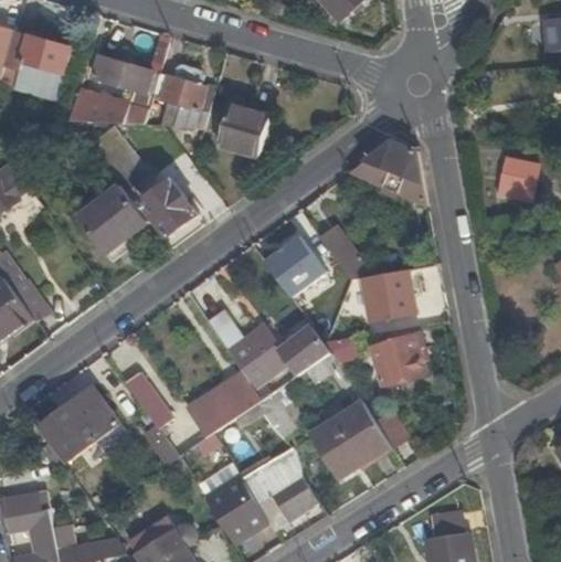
[(324,0),(340,18),(360,0),(324,0)]
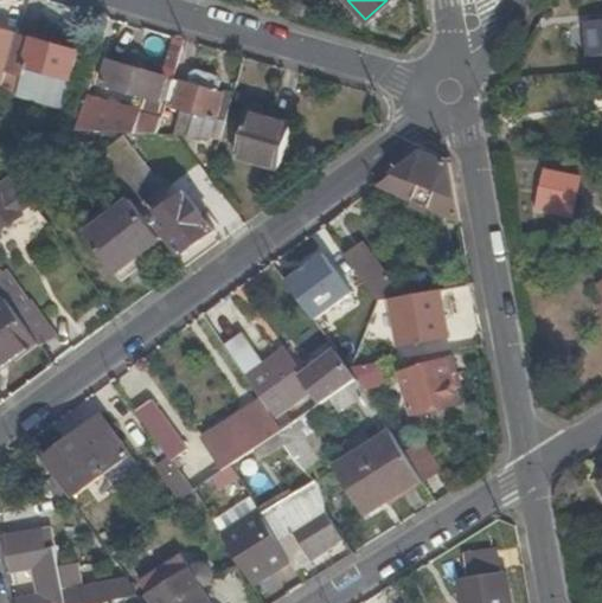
[(0,83),(5,68),(15,33),(0,29),(0,27),(0,83)]
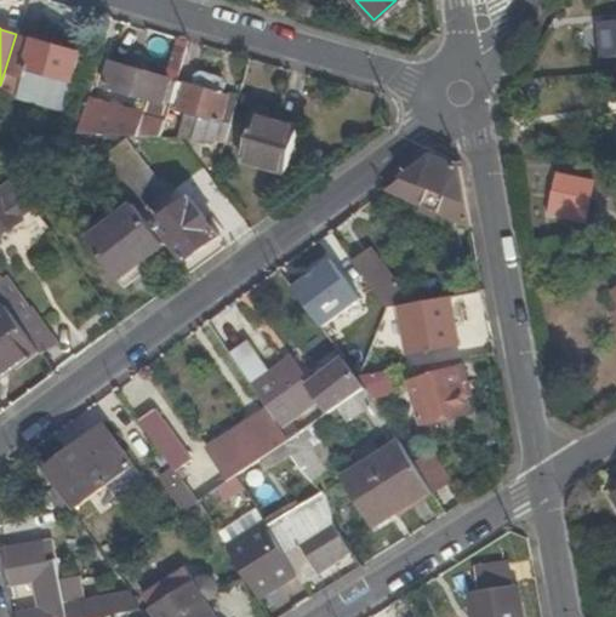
[(78,51),(16,33),(16,34),(5,69),(23,74),(16,96),(62,108),(70,78),(78,51)]
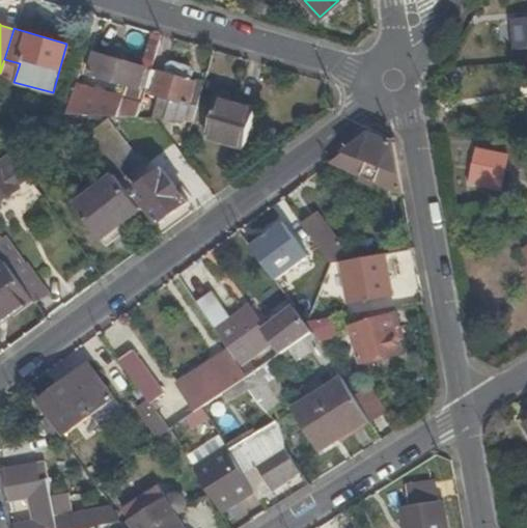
[(138,85),(143,66),(118,58),(121,48),(109,45),(106,55),(92,51),(86,71),(108,77),(105,88),(126,94),(130,83),(138,85)]
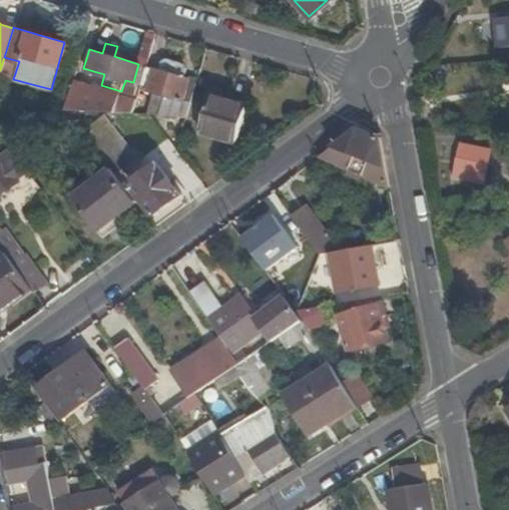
[(183,113),(187,100),(194,78),(183,74),(185,67),(182,61),(166,56),(160,60),(158,68),(144,64),(138,84),(147,87),(147,88),(164,93),(157,112),(183,113)]
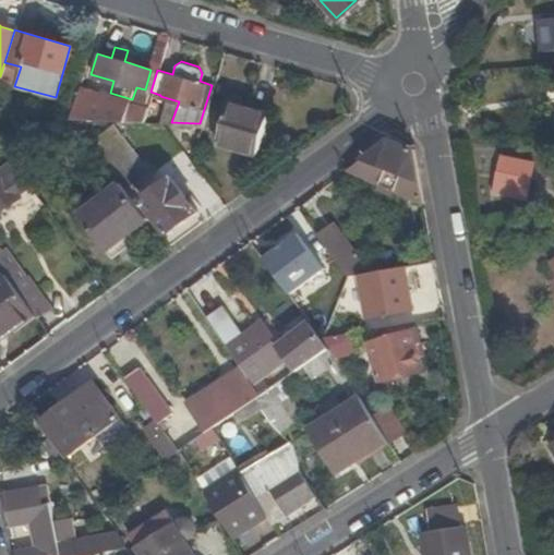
[(76,87),(68,118),(122,120),(127,101),(76,87)]
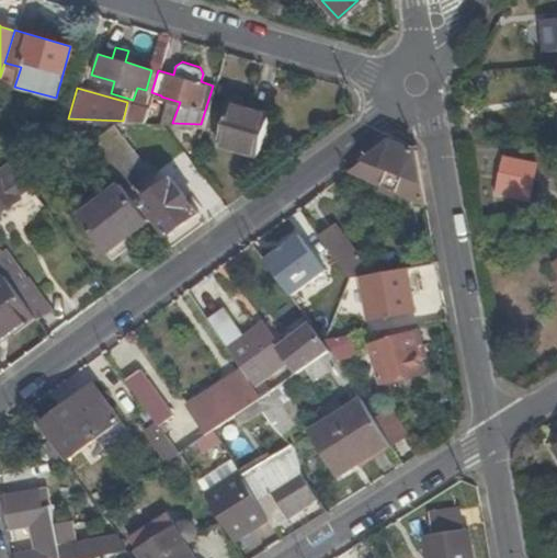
[(152,122),(172,123),(180,102),(161,97),(152,122)]
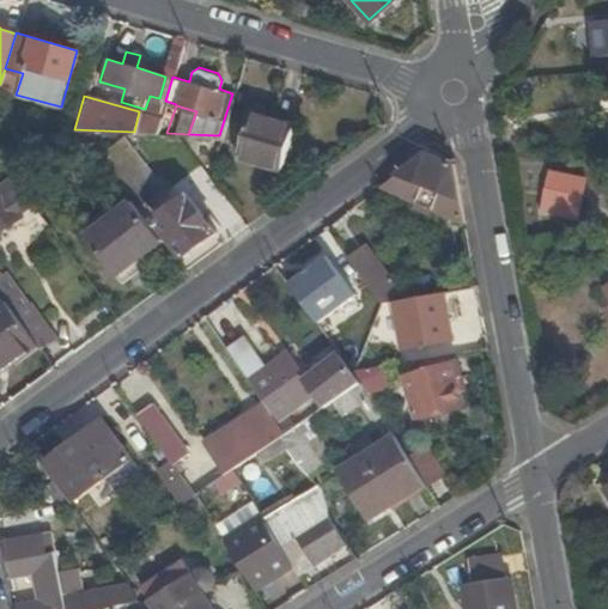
[(139,111),(134,132),(156,133),(159,119),(139,111)]
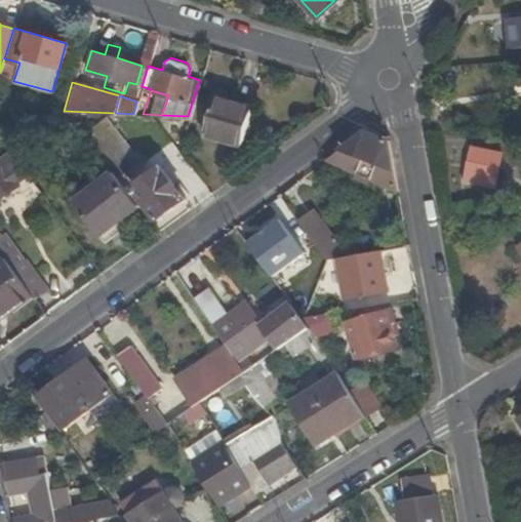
[(239,144),(250,108),(212,96),(202,132),(239,144)]
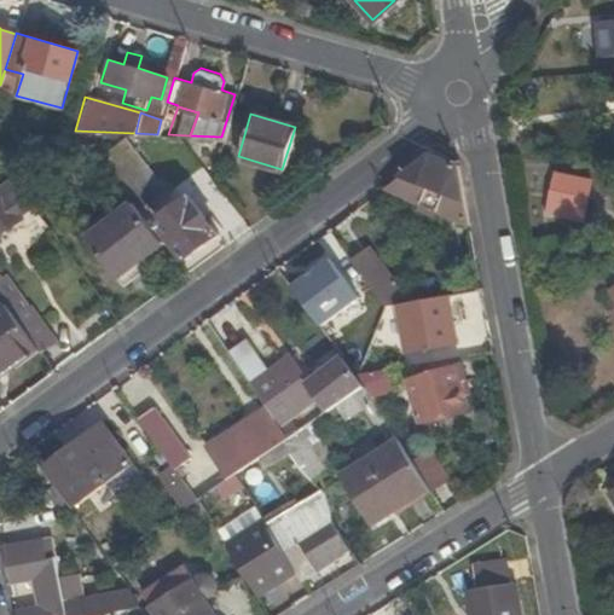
[(123,137),(96,157),(131,202),(149,225),(161,216),(189,254),(216,232),(187,195),(167,210),(157,196),(166,190),(123,137)]
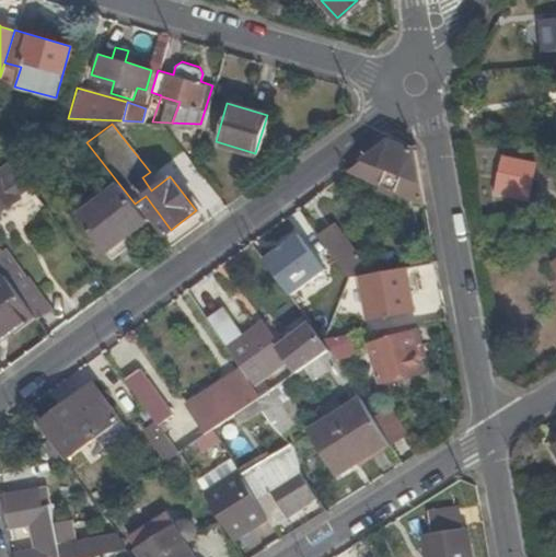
[(380,182),(423,201),(413,148),(387,138),(348,167),(373,178),(370,185),(377,188),(380,182)]
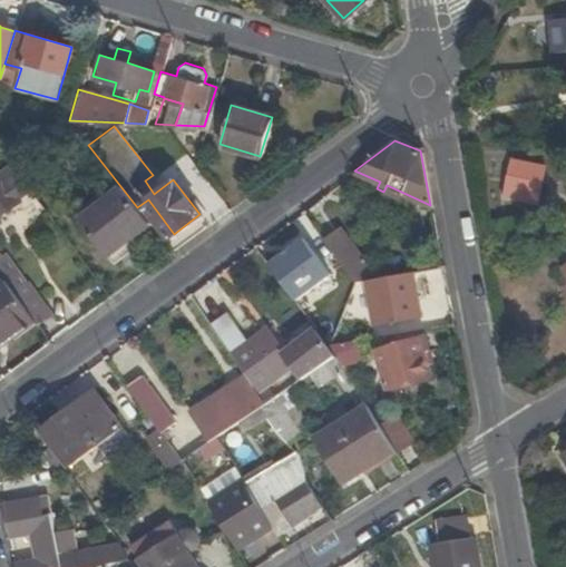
[(546,164),(509,156),(500,195),(538,202),(546,164)]
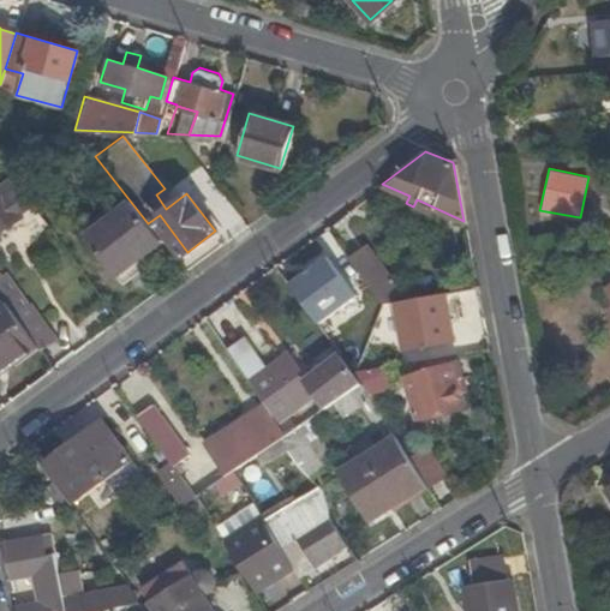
[(11,173),(0,180),(0,294),(3,298),(12,292),(0,275),(0,228),(17,217),(28,232),(30,229),(33,233),(47,222),(11,173)]
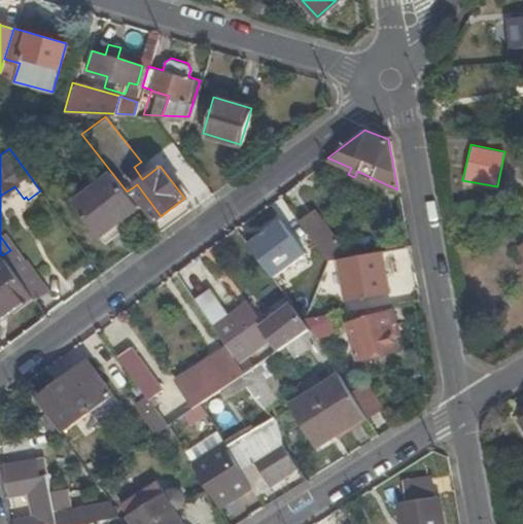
[(99,237),(138,206),(127,191),(111,172),(72,202),(99,237)]
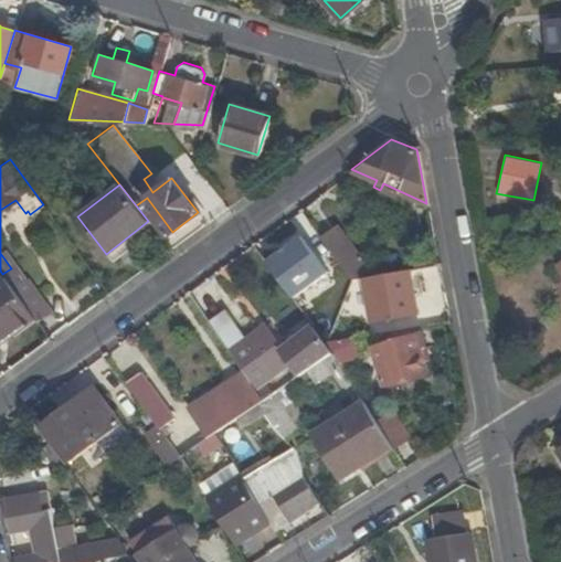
[(335,228),(320,237),(349,278),(361,275),(373,274),(357,253),(356,254),(335,228)]
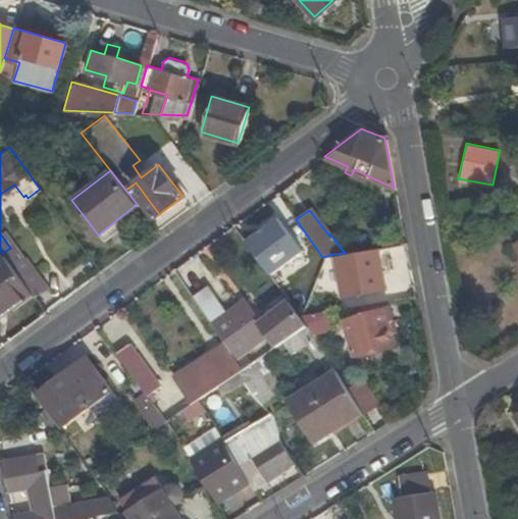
[(272,214),(241,237),(266,271),(297,249),(272,214)]
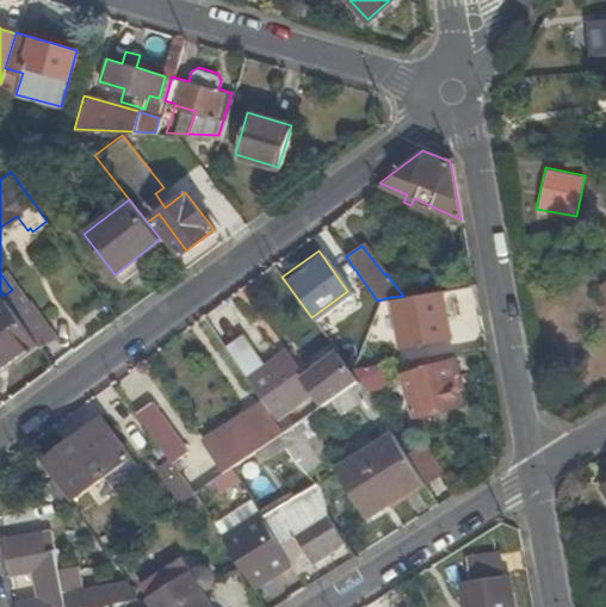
[(35,341),(39,346),(59,333),(23,283),(12,290),(2,296),(35,341)]
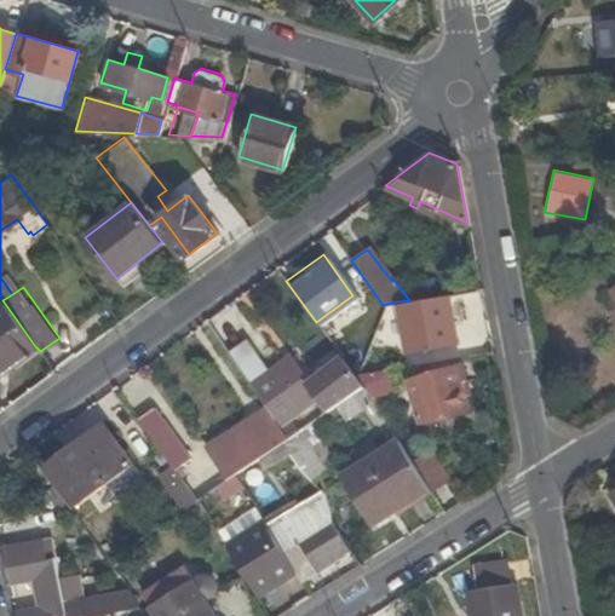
[(455,340),(447,293),(409,300),(396,301),(404,349),(455,340)]
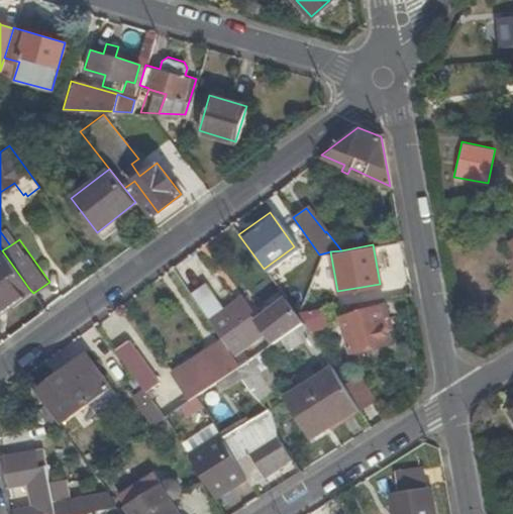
[(0,309),(29,289),(2,250),(0,251),(0,309)]
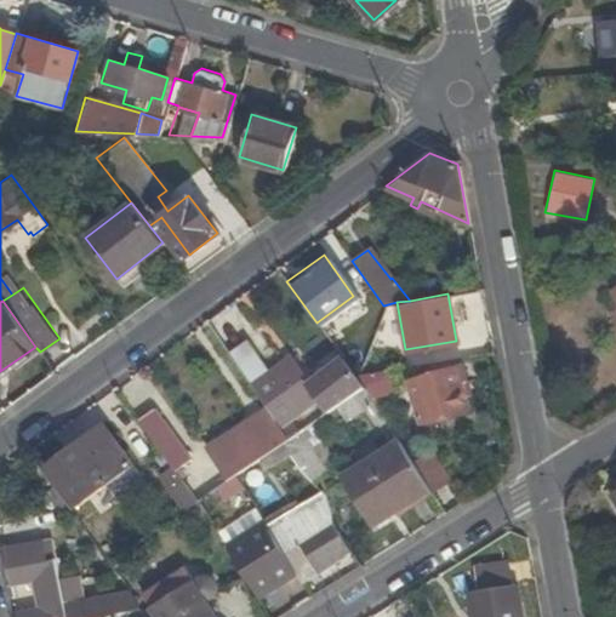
[(334,406),(363,387),(340,358),(306,383),(289,356),(250,384),(266,407),(280,428),(318,398),(326,411),(334,406)]
